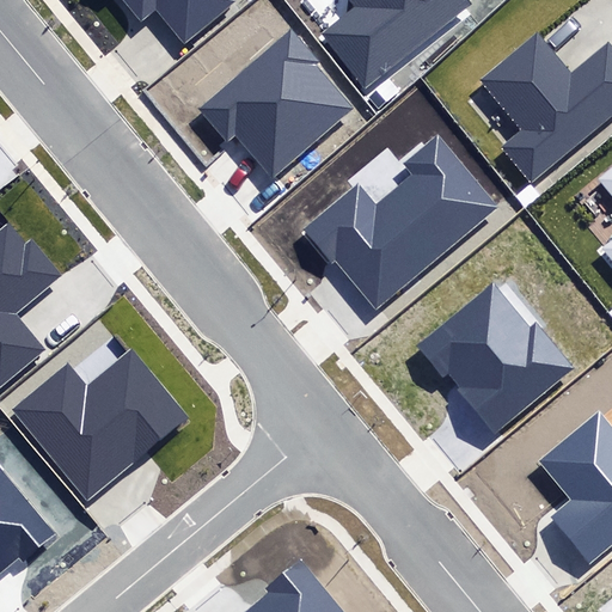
[(155,8),(183,41),(232,0),(123,0),(141,20),(155,8)]
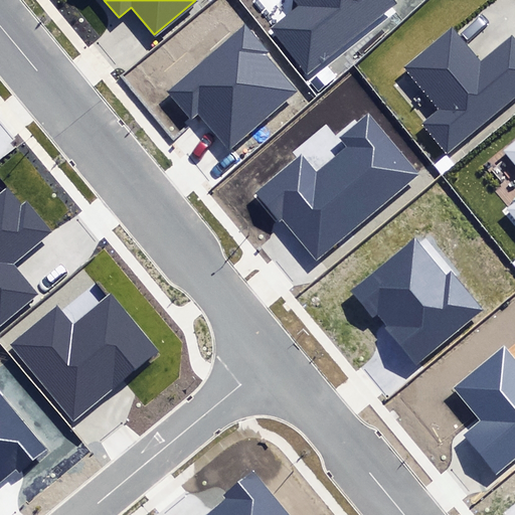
[(270,30),(308,77),(401,3),(398,0),(294,0),(298,4),(272,25),(269,28),(270,30)]
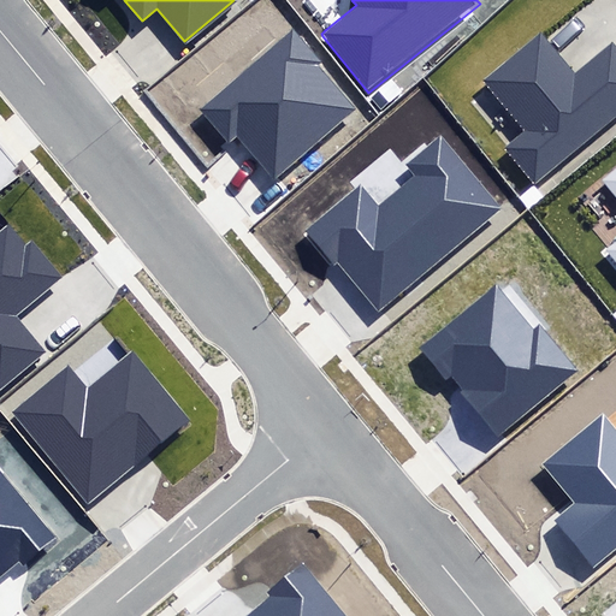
[(238,140),(276,182),(356,110),(317,65),(321,61),(291,28),(199,111),(230,146),(238,140)]
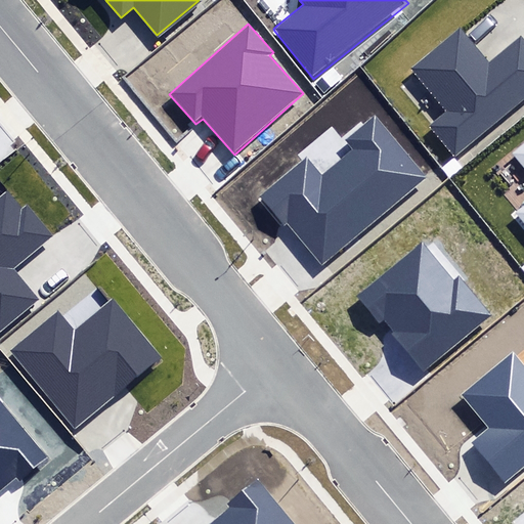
[(430,126),(455,156),(523,97),(523,40),(521,37),(491,62),(461,27),(412,68),(448,111),(430,126)]
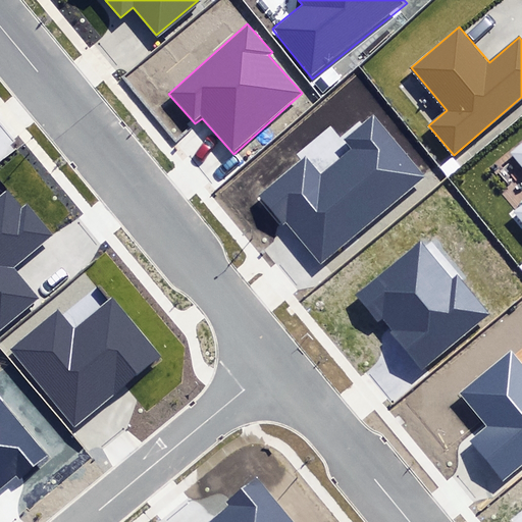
[(288,221),(320,261),(423,176),(374,118),(347,141),(353,149),(320,176),(306,159),(259,197),(282,225),(288,221)]
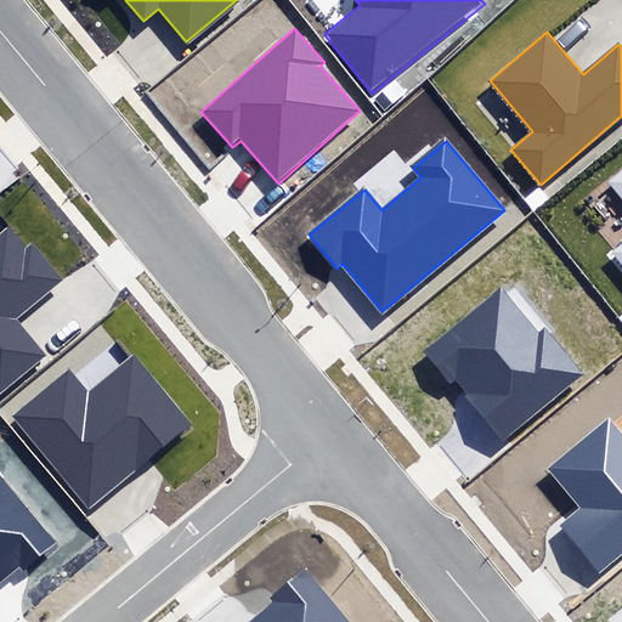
[(621,244),(614,252),(621,261),(621,170),(608,181),(621,198),(621,244)]
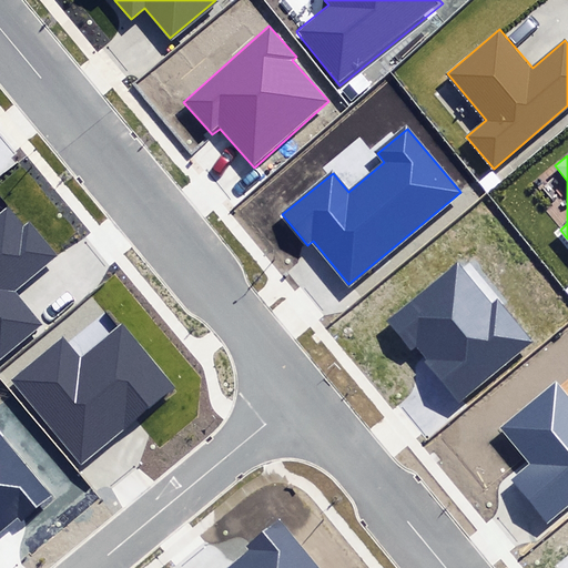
[(0,359),(42,323),(16,293),(57,256),(29,224),(24,229),(6,206),(0,212),(0,359)]
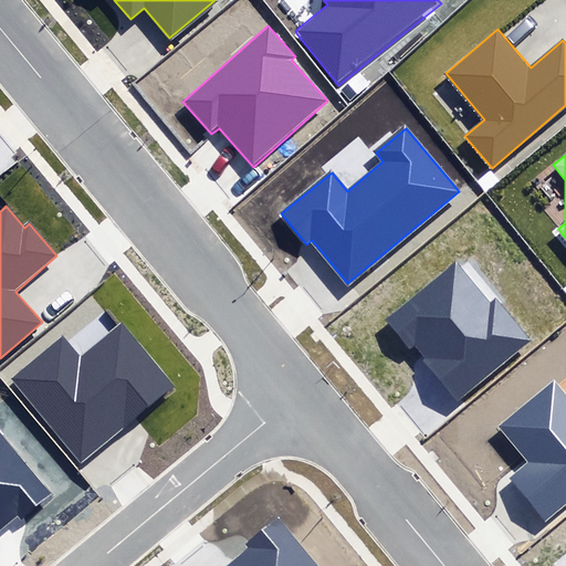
[(416,343),(460,398),(532,341),(498,297),(493,305),(458,261),(386,318),(409,347),(416,343)]
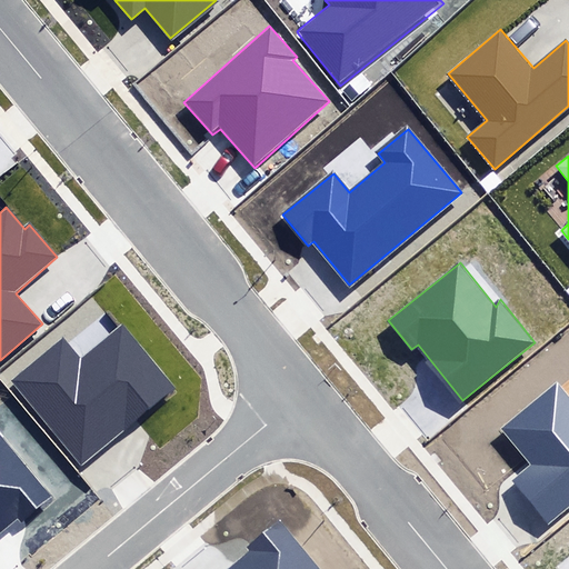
[(63,337),(11,380),(83,465),(137,419),(175,387),(122,326),(82,359),(63,337)]
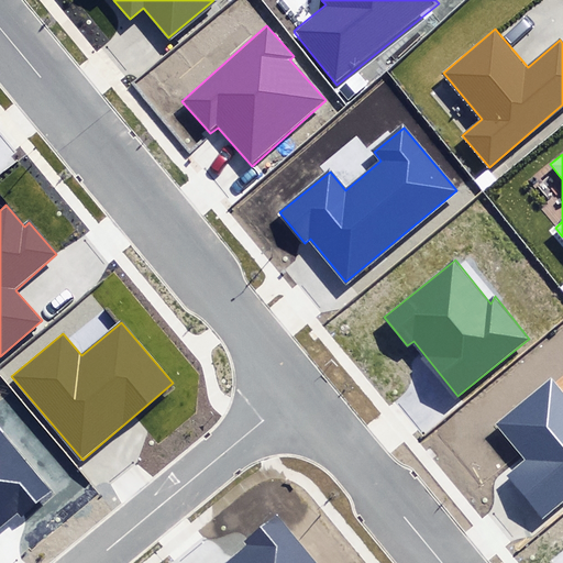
[(562,501),(562,393),(552,379),(498,424),(526,457),(504,476),(541,521),(562,501)]
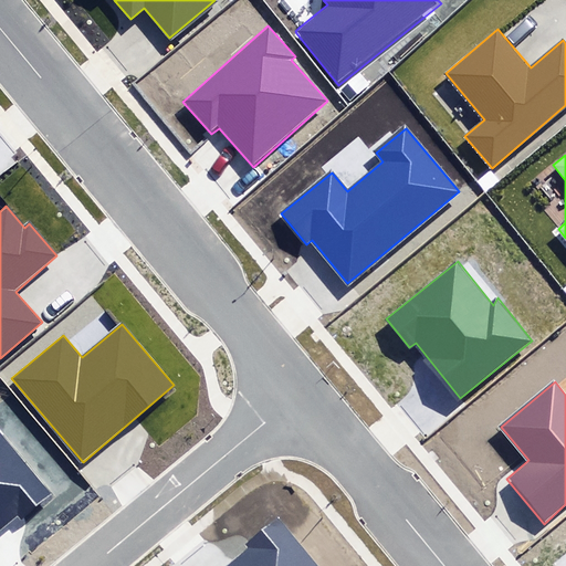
[(0,526),(17,513),(21,519),(52,493),(0,432),(0,526)]
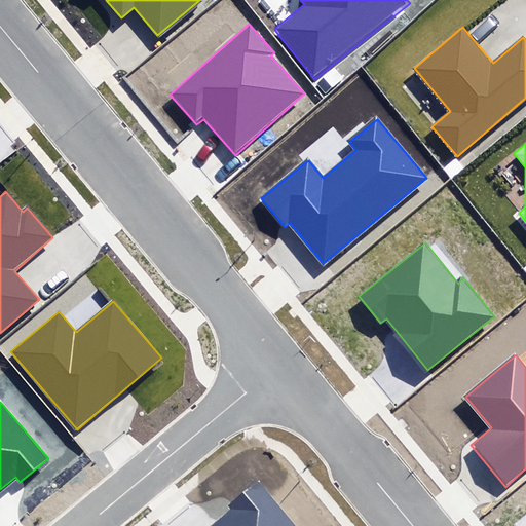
[(296,525),(258,479),(228,503),(232,509),(210,525),(296,525)]
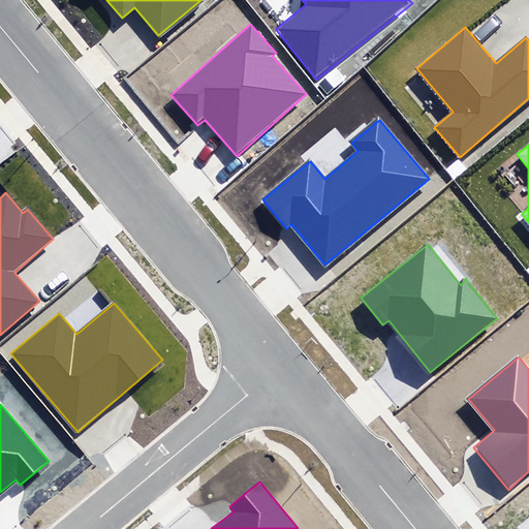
All buildings are outlined.
